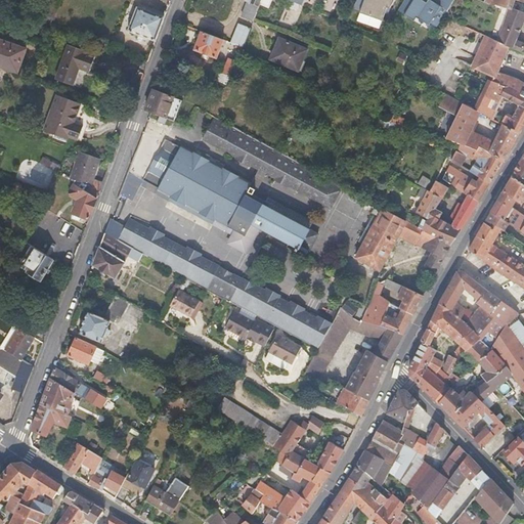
[(260,6),(262,0),(253,0),(251,6),(259,10),(260,6)]
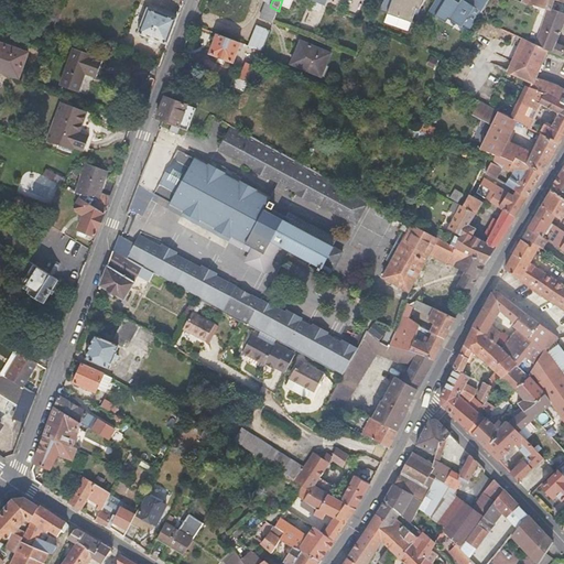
[(286,10),(290,0),(282,0),(280,7),(286,10)]
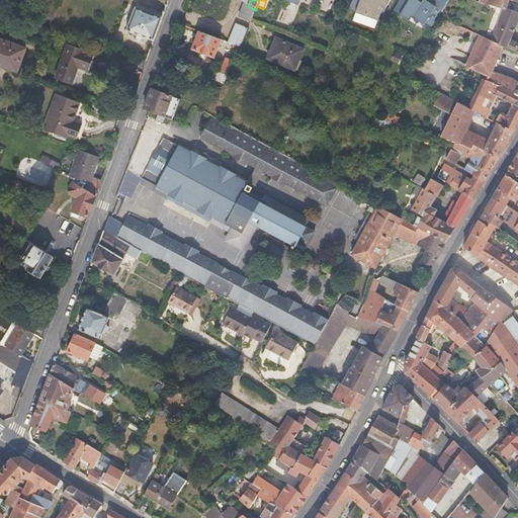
[(386,3),(386,0),(361,0),(361,1),(359,0),(355,14),(376,22),(379,9),(383,9),(386,3)]
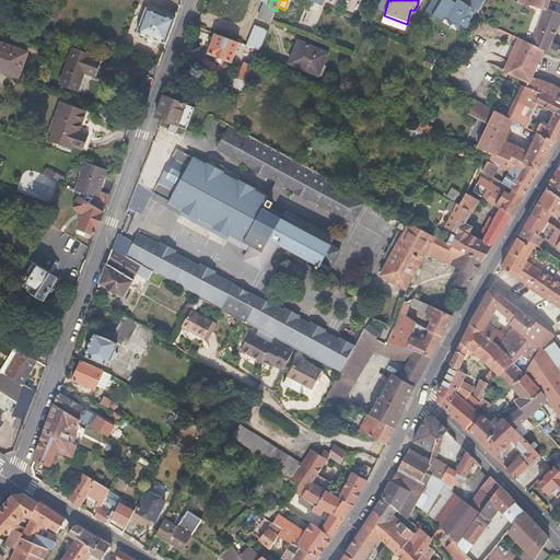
[(464,31),(478,0),(461,0),(461,1),(458,6),(452,2),(447,0),(429,0),(422,13),(435,19),(436,16),(455,26),(464,31)]
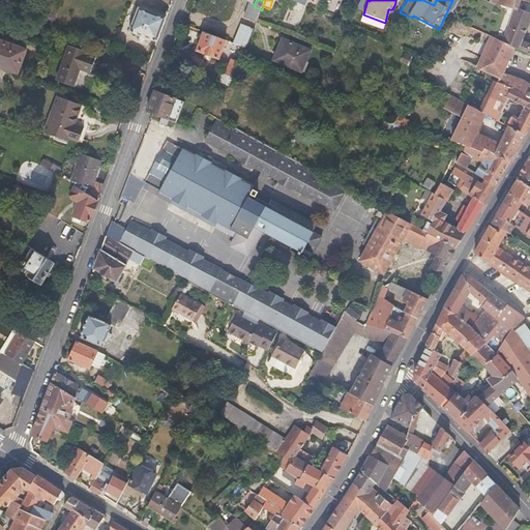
[(529,5),(529,0),(492,0),(491,4),(495,5),(496,4),(511,9),(516,10),(519,2),(529,5)]
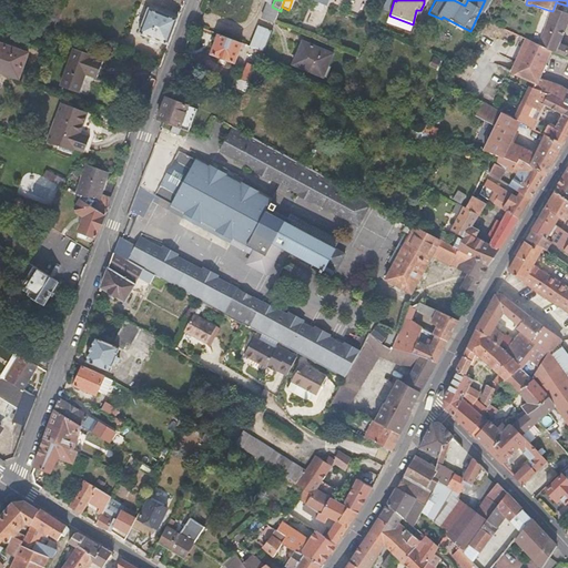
[(274,26),(281,11),(272,7),(270,7),(263,20),(274,26)]
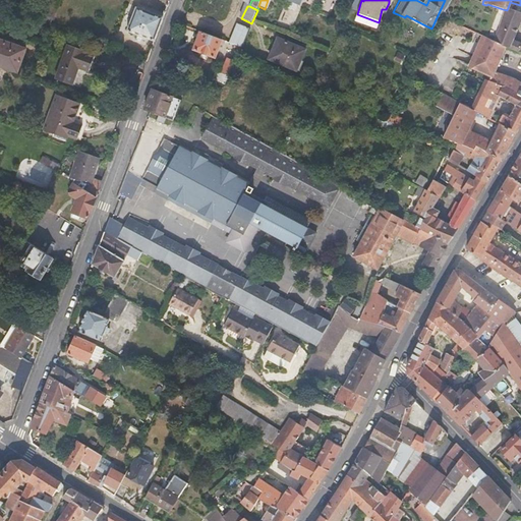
[(156,42),(164,18),(136,8),(128,32),(156,42)]
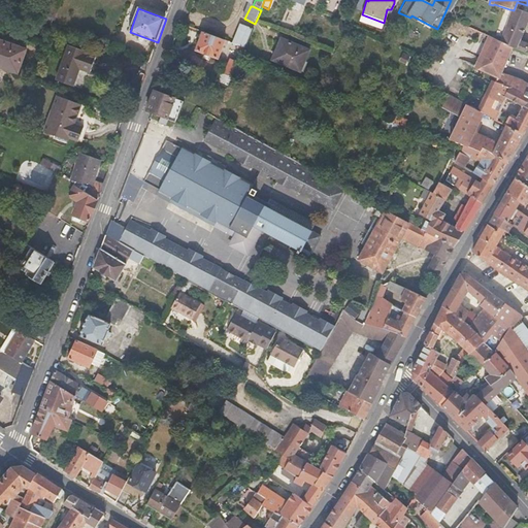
[(519,40),(527,18),(527,15),(514,10),(509,9),(496,41),(522,53),(525,54),(527,45),(519,40)]
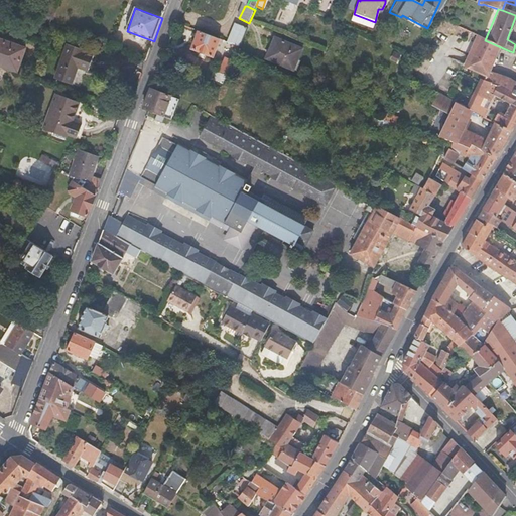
[(419,26),(419,24),(402,15),(401,17),(406,20),(406,19),(419,26)]
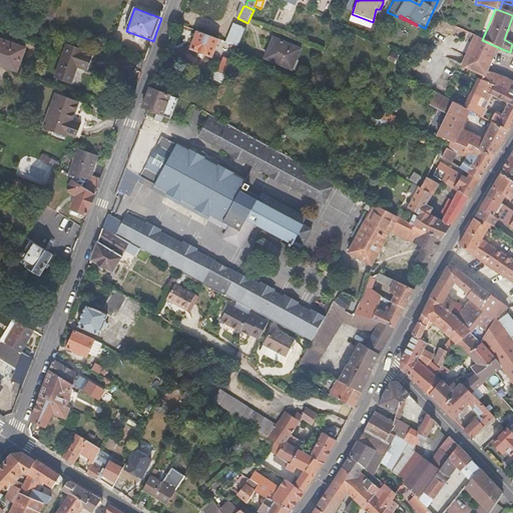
[(236,49),(244,30),(234,26),(226,45),(236,49)]
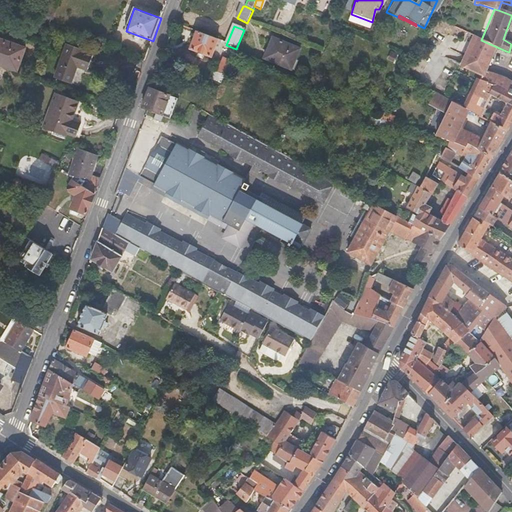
[(212,58),(218,41),(198,33),(191,50),(212,58)]
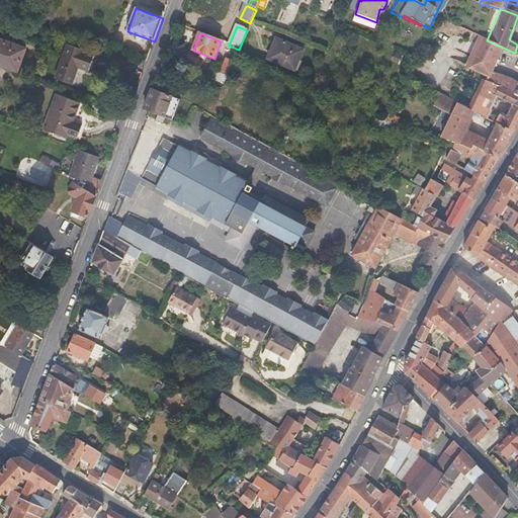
[(297,72),(306,48),(276,35),(266,59),(297,72)]
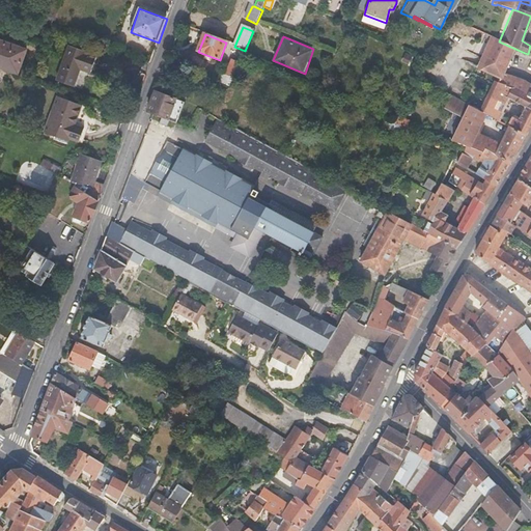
[(530,86),(502,75),(512,53),(522,58),(525,53),(499,42),(493,38),(479,70),(500,80),(498,84),(528,96),(530,96),(530,86)]
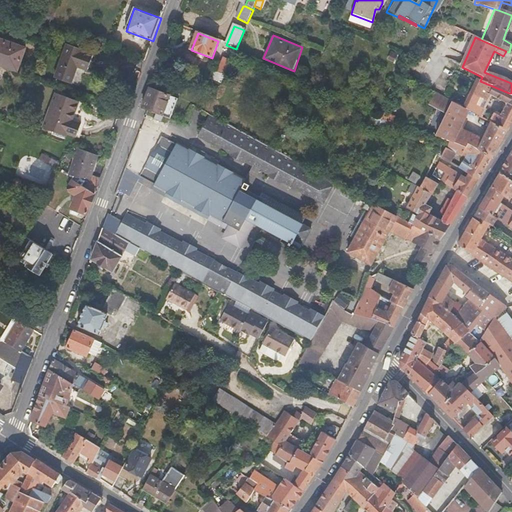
[(0,66),(17,73),(25,50),(0,40),(0,66)]
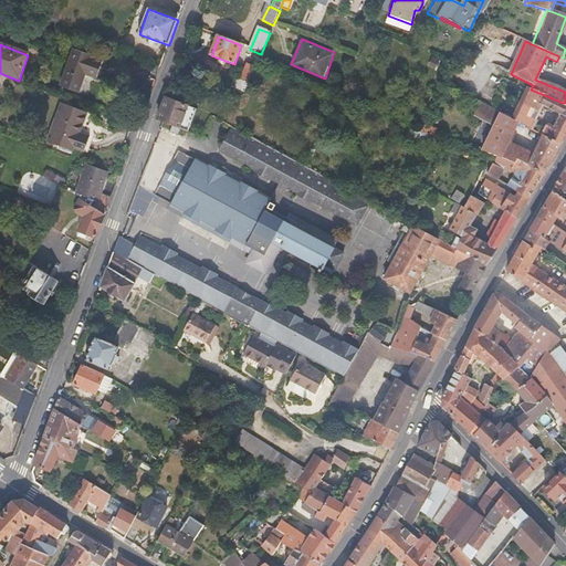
[(95,77),(101,61),(90,58),(91,54),(74,49),(61,87),(77,93),(84,74),(95,77)]
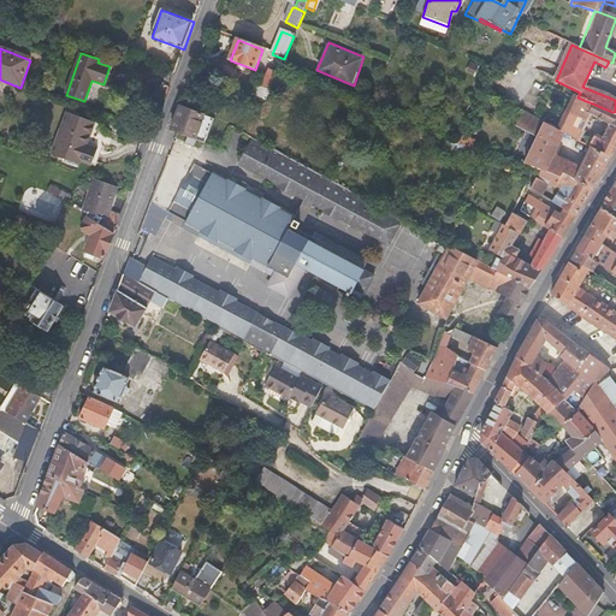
[(615,72),(615,71),(615,64),(612,63),(609,61),(605,67),(615,72)]
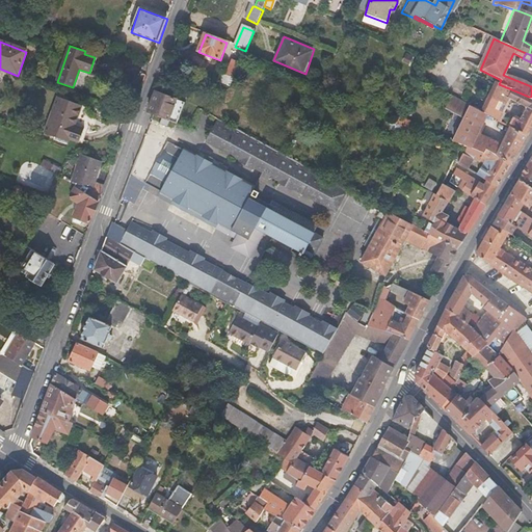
[(231,89),(240,65),(231,62),(224,76),(220,74),(215,83),(231,89)]
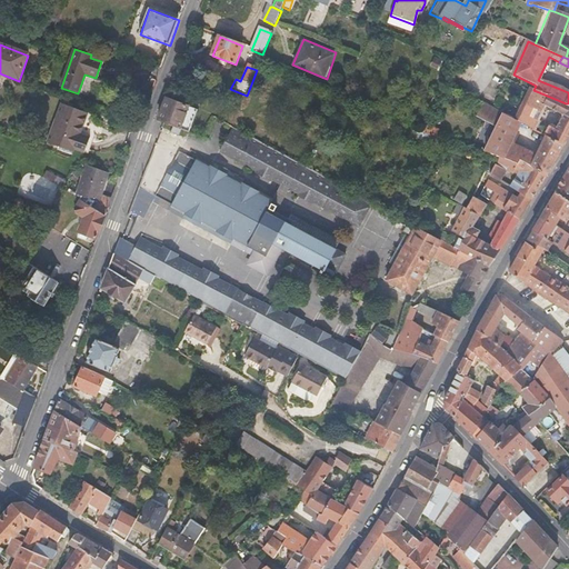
[(568,103),(566,103),(533,90),(520,120),(525,122),(547,138),(563,146),(568,137),(568,103)]
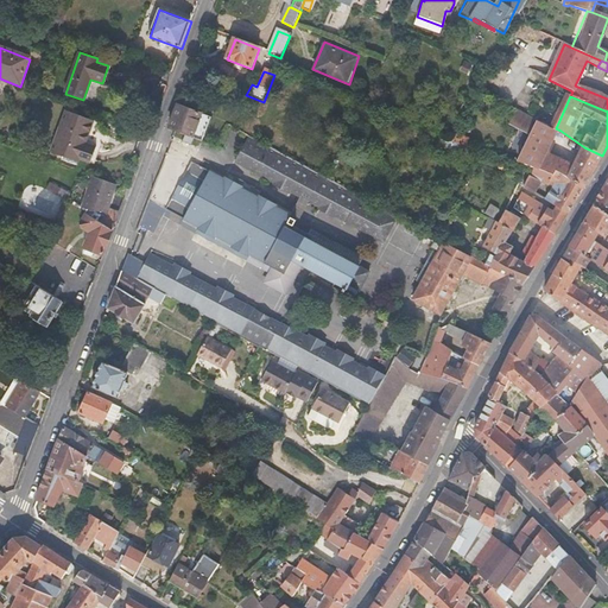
[(202,143),(210,120),(177,108),(169,130),(202,143)]
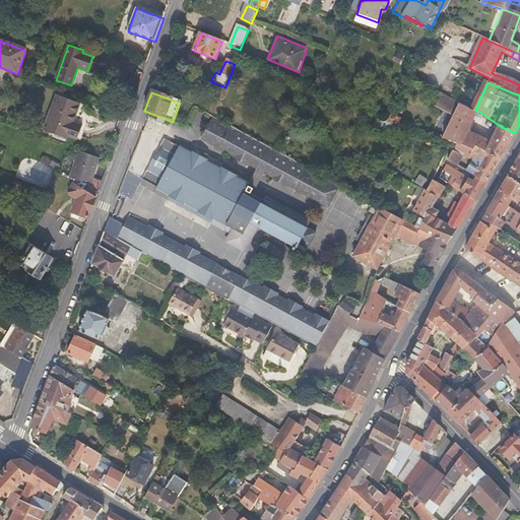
[(455,115),(461,103),(443,93),(437,106),(455,115)]
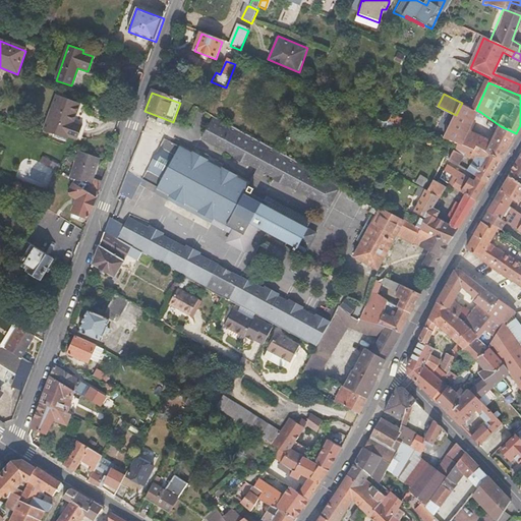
[(79,140),(83,126),(73,123),(80,104),(56,96),(44,132),(67,139),(69,137),(79,140)]
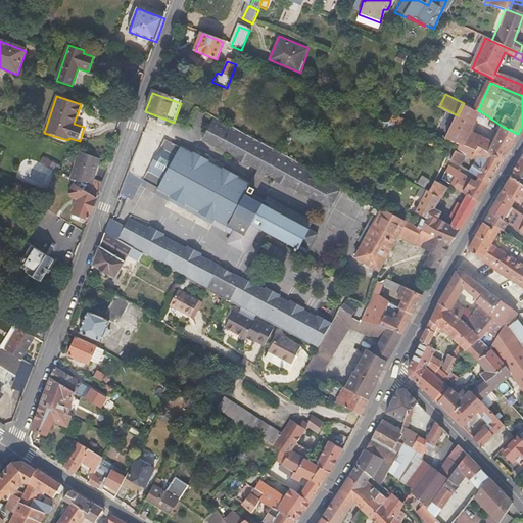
[(482,112),(478,110),(464,103),(458,115),(456,119),(446,138),(461,143),(497,157),(505,160),(511,149),(518,134),(503,127),(494,141),(473,131),(482,112)]
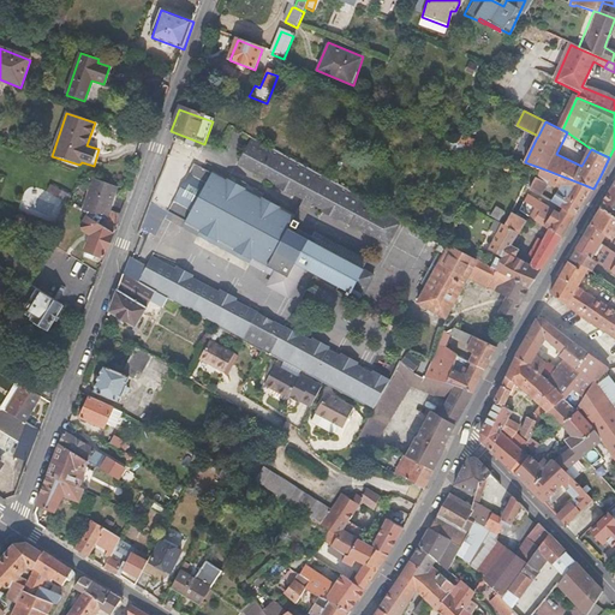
[(476,148),(478,139),(453,132),(451,141),(476,148)]
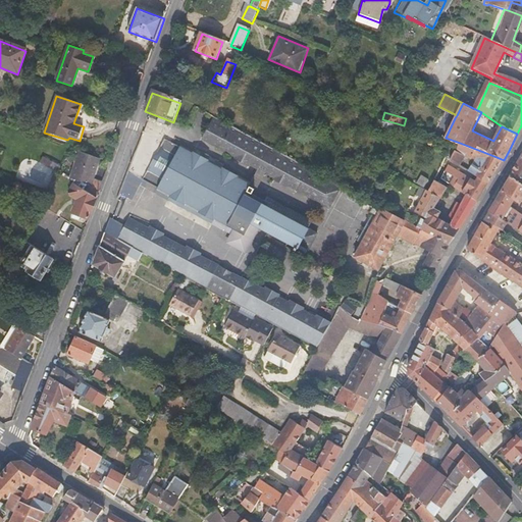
[(289,187),(305,196),(315,202),(321,204),(329,209),(341,188),(213,118),(202,141),(235,158),(235,161),(248,168),(249,166),(258,170),(259,168),(266,172),(265,174),(274,178),(272,181),(286,190),(289,187)]
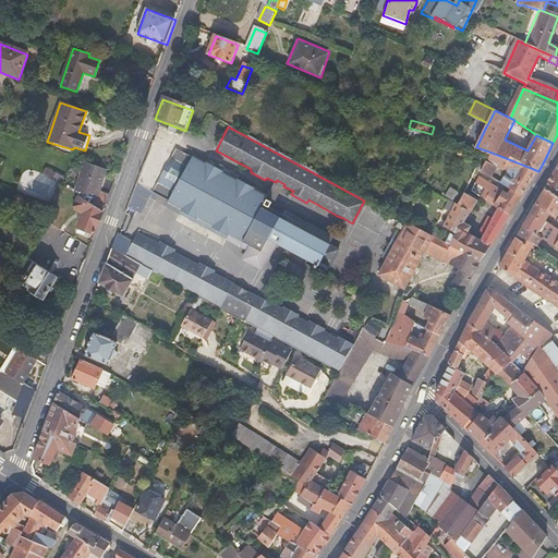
[(266,267),(277,246),(317,267),(318,265),(329,270),(339,252),(261,209),(266,198),(174,150),(152,194),(182,210),(179,216),(226,241),(229,235),(250,246),(245,256),(245,263),(258,269),(266,267)]
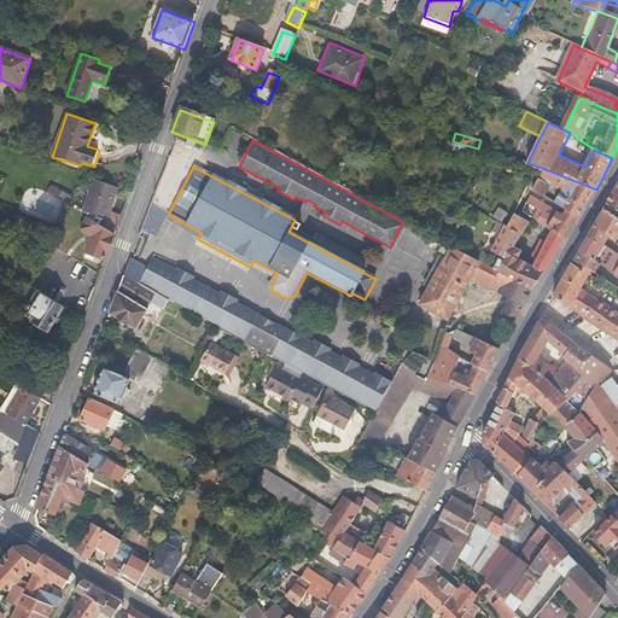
[(583,211),(596,190),(588,186),(544,169),(542,176),(538,178),(532,191),(544,198),(552,186),(560,191),(554,203),(566,209),(579,217),(583,211)]
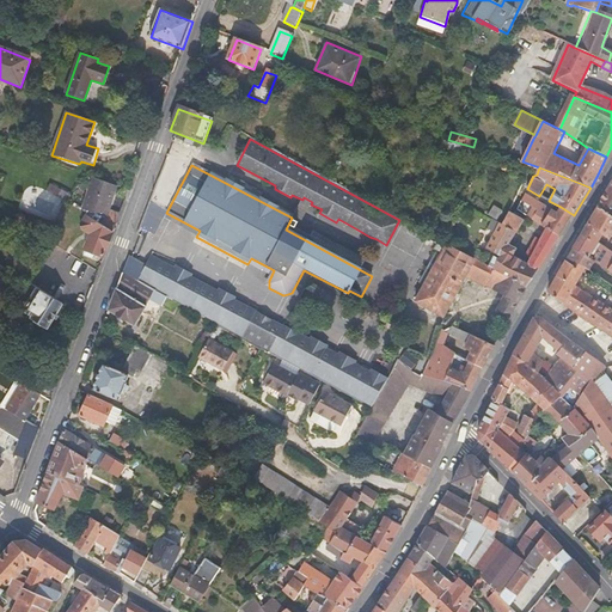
[(106,215),(116,187),(93,179),(84,208),(87,209),(102,214),(106,215)]
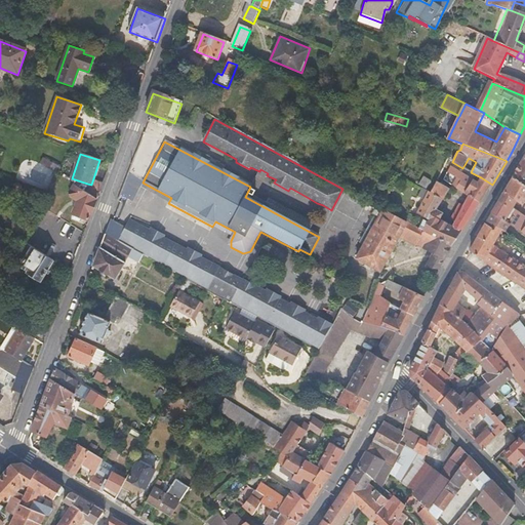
[(524,155),(510,178),(511,179),(524,189),(524,155)]
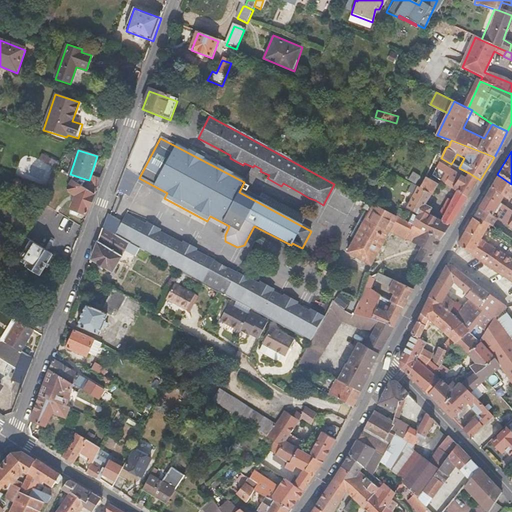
[(56,172),(59,166),(41,159),(39,165),(56,172)]
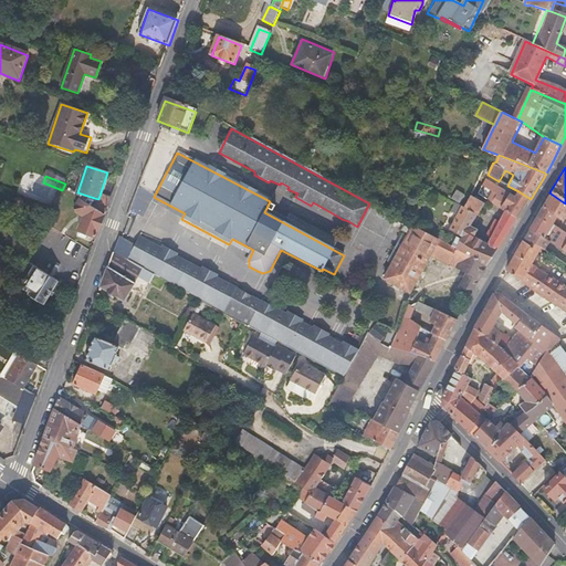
[(477,232),(472,230),(485,203),(472,196),(451,233),(464,241),(459,251),(486,266),(494,257),(523,211),(531,199),(519,191),(515,196),(485,179),(479,194),(502,208),(500,210),(505,213),(499,224),(495,223),(486,239),(489,240),(486,244),(474,238),(477,232)]
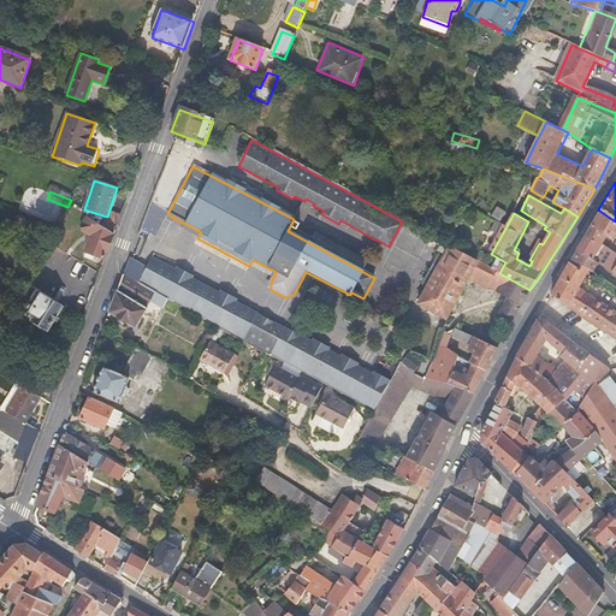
[(157,236),(167,212),(152,203),(141,227),(157,236)]
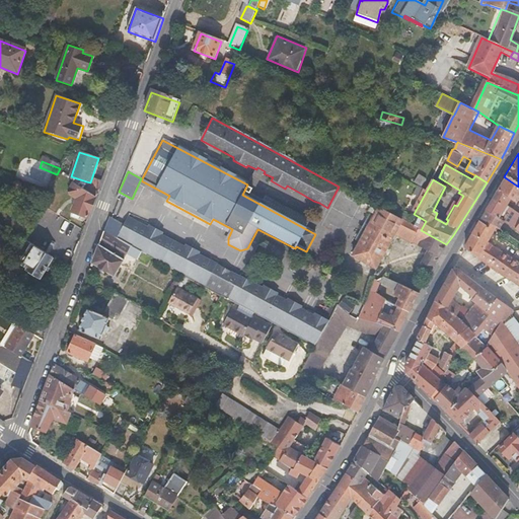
[(427,178),(419,173),(415,181),(422,186),(427,178)]
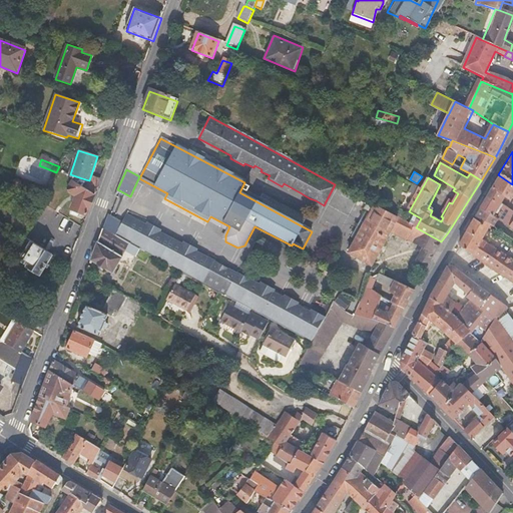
[(81,187),(85,179),(73,175),(71,182),(72,182),(81,187)]
